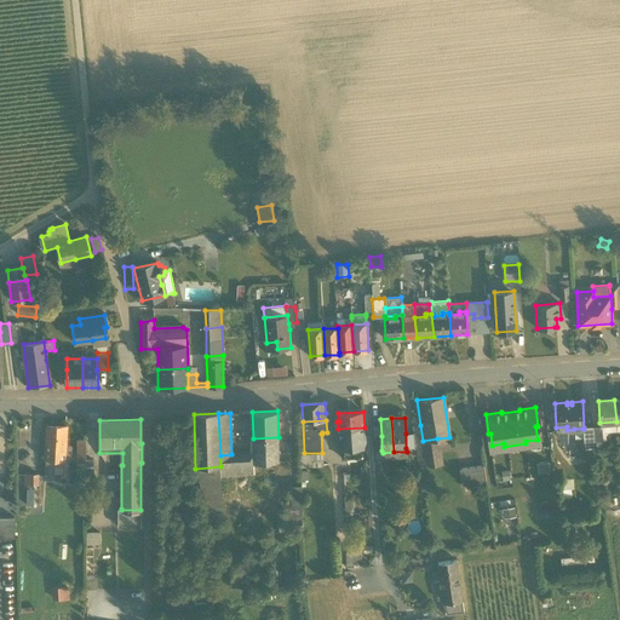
[(600,423),(601,426),(601,432),(618,431),(616,422),(600,423)]
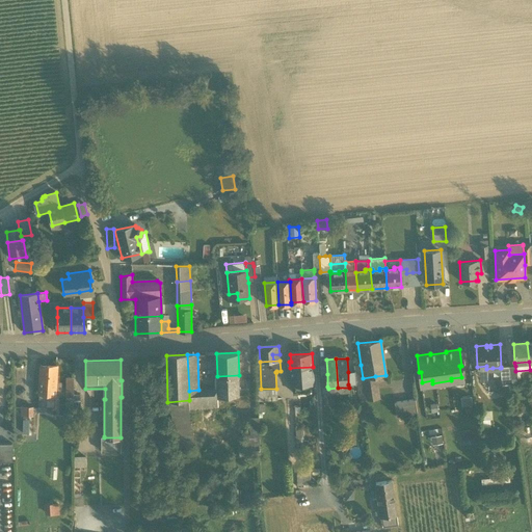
[(354,366),(354,372),(355,379),(363,378),(361,365),(354,366)]
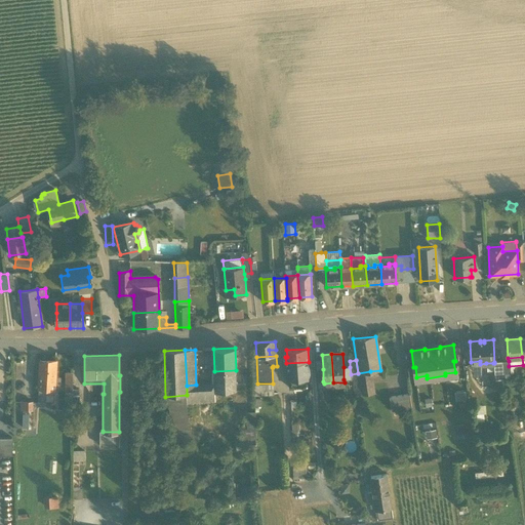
[(39,390),(54,391),(56,361),(41,361),(39,390)]
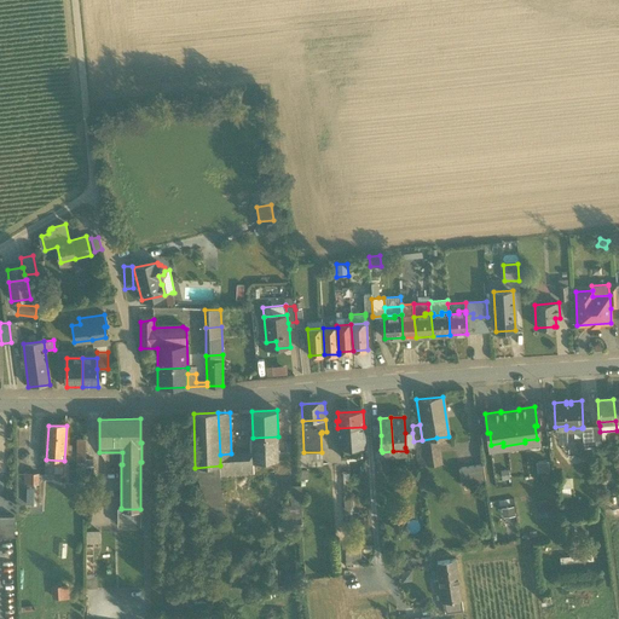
[(583,441),(594,440),(593,426),(583,427),(583,428),(582,428),(583,439),(583,441)]
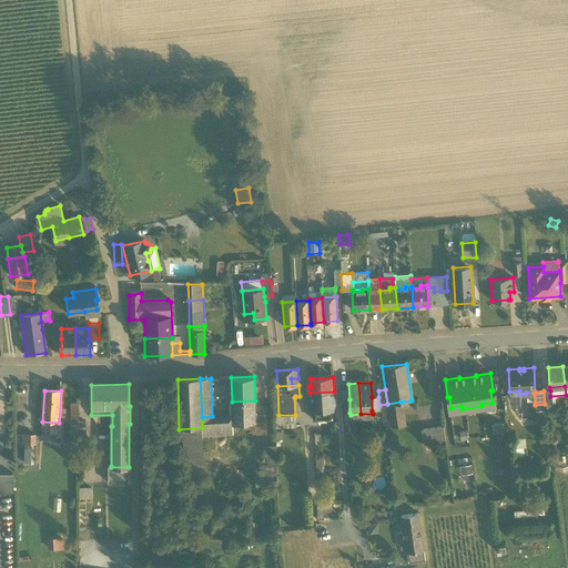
[(335,409),(334,392),(310,393),(311,412),(313,412),(325,411),(335,409)]
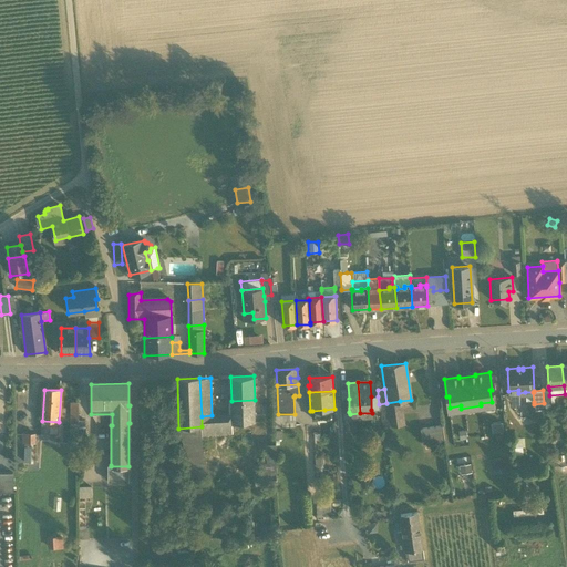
[(518,393),(508,393),(509,404),(519,403),(518,393)]
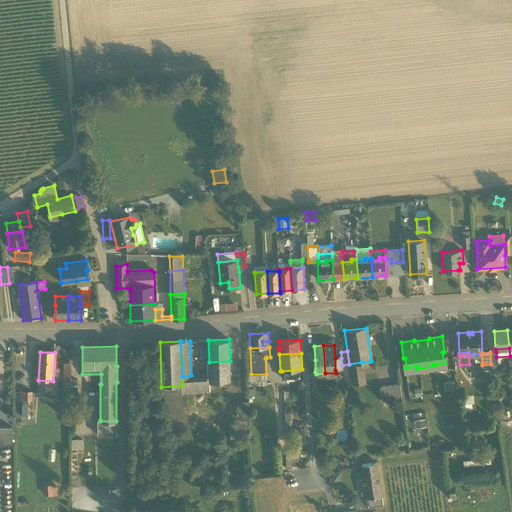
[(343,370),(342,365),(341,358),(335,358),(335,370),(343,370)]
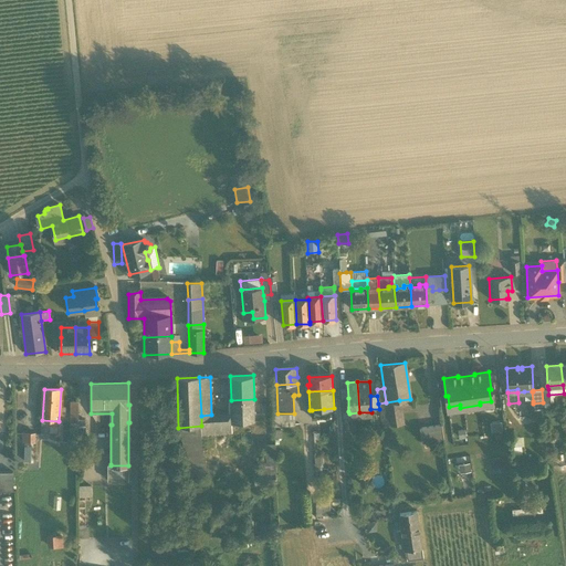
[(69,397),(69,446),(79,444),(79,420),(79,397),(69,397)]
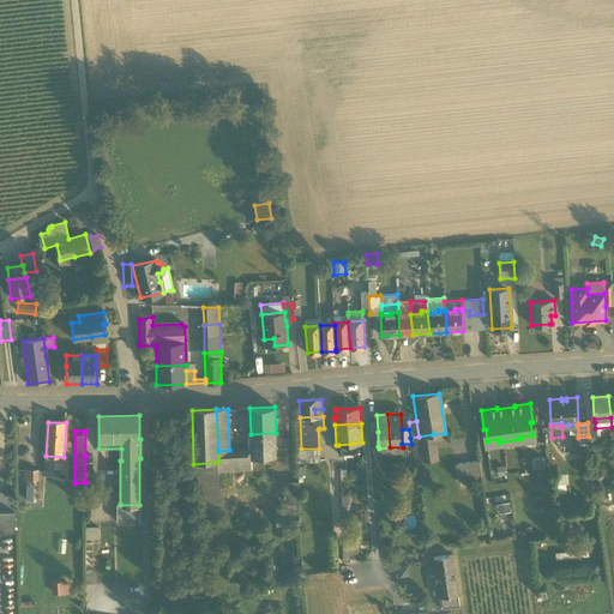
[(251,449),(229,450),(218,451),(218,462),(252,459),(277,458),(276,433),(251,434),(251,449)]
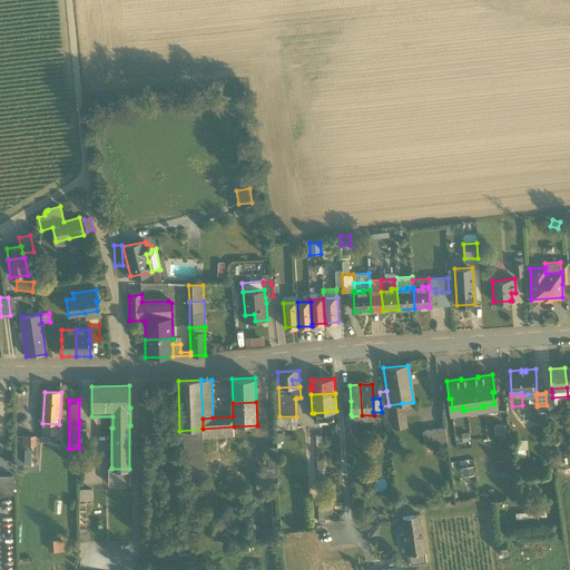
[(382,412),(384,429),(405,426),(402,403),(389,405),(381,406),(382,412)]
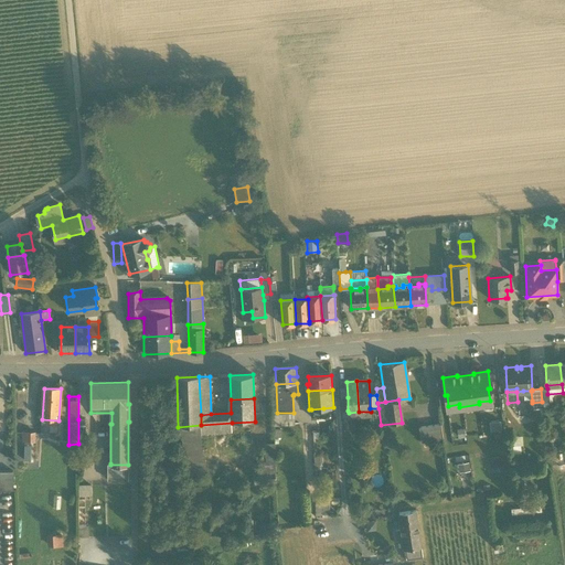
[(333,416),(333,407),(323,408),(323,416),(333,416)]
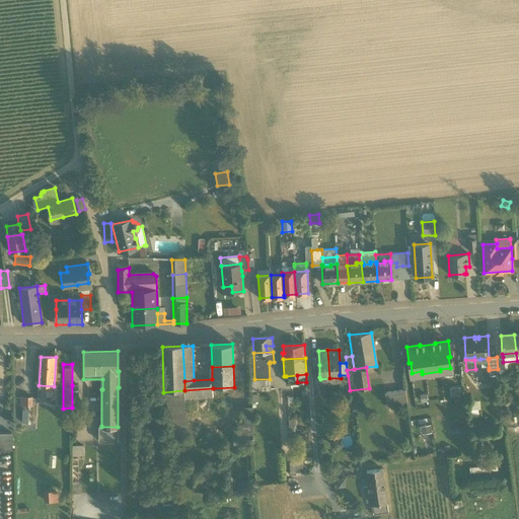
[(286,383),(297,382),(297,375),(286,376),(286,383)]
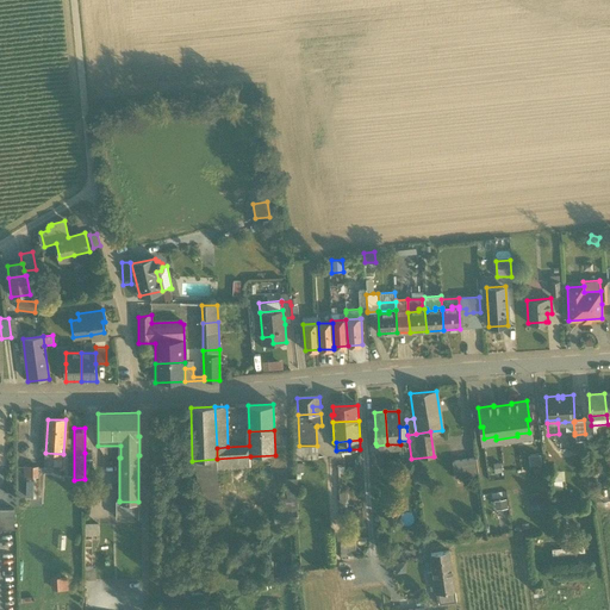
[(297,447),(297,459),(317,458),(317,446),(299,446),(297,447)]
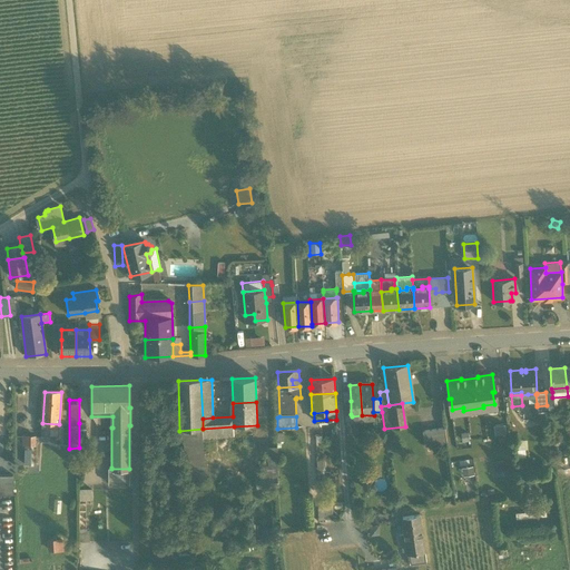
[(42,435),(59,435),(59,424),(42,423),(42,435)]
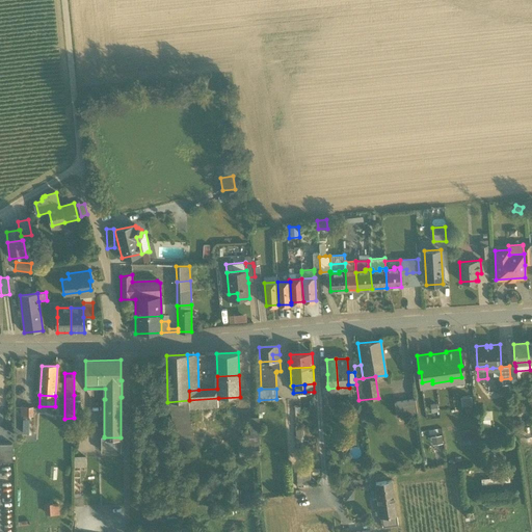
[(460,397),(462,406),(473,405),(471,396),(460,397)]
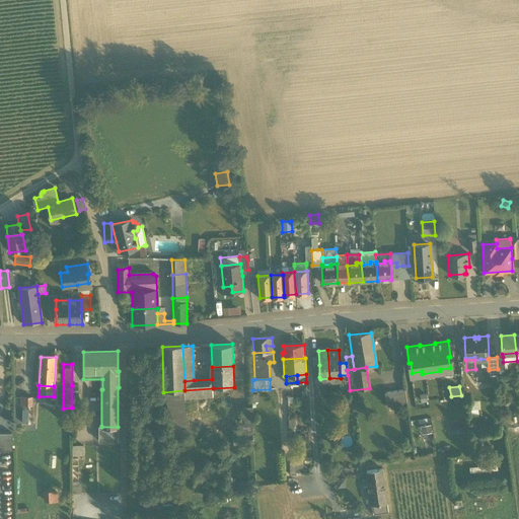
[(164,400),(167,400),(186,398),(213,397),(213,388),(184,390),(163,392),(164,400)]
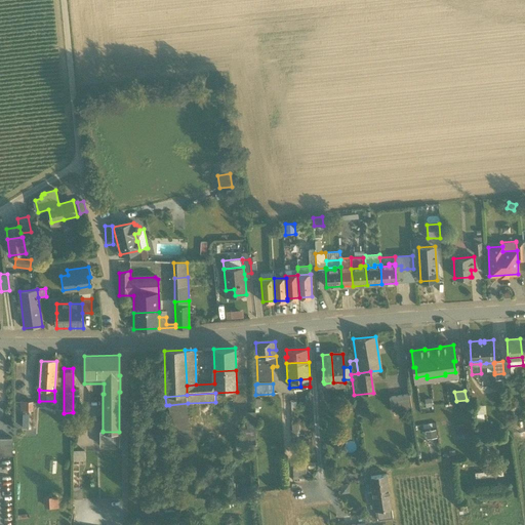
[(390,397),(391,410),(411,407),(409,394),(390,397)]
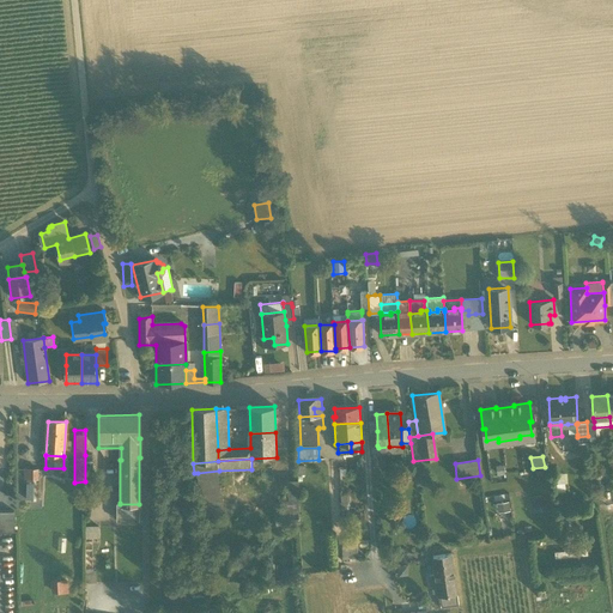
[(38,468),(24,469),(24,479),(38,479),(38,468)]
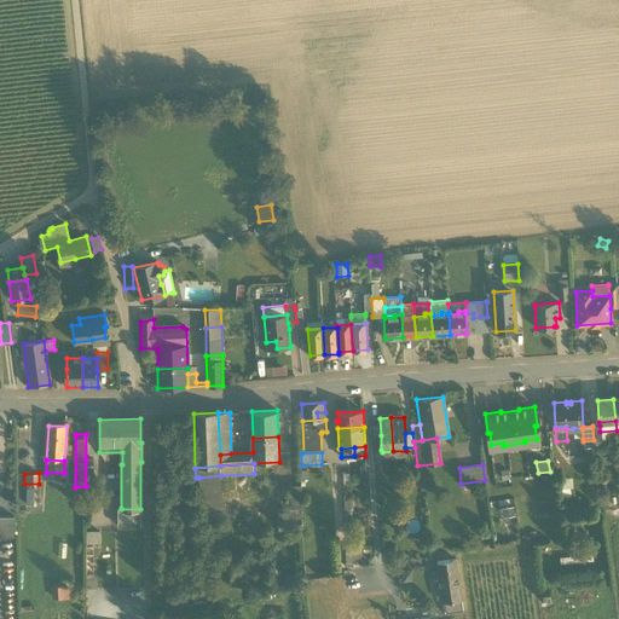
[(225,520),(221,475),(200,478),(204,521),(225,520)]
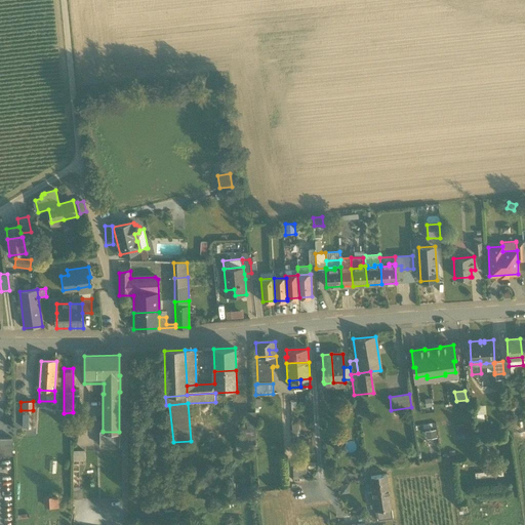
[(244,432),(245,439),(256,439),(256,413),(247,413),(248,432),(244,432)]
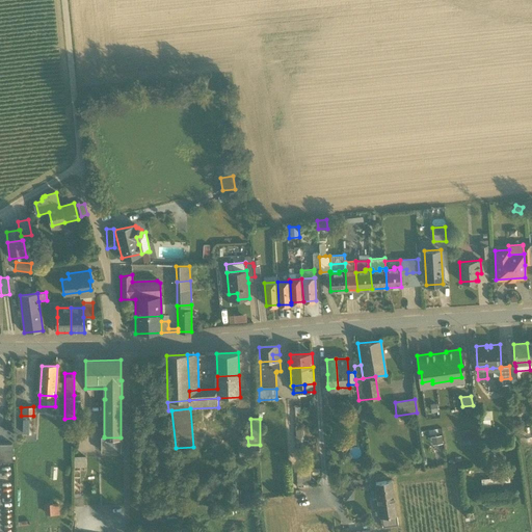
[(461,431),(462,441),(472,439),(470,430),(461,431)]
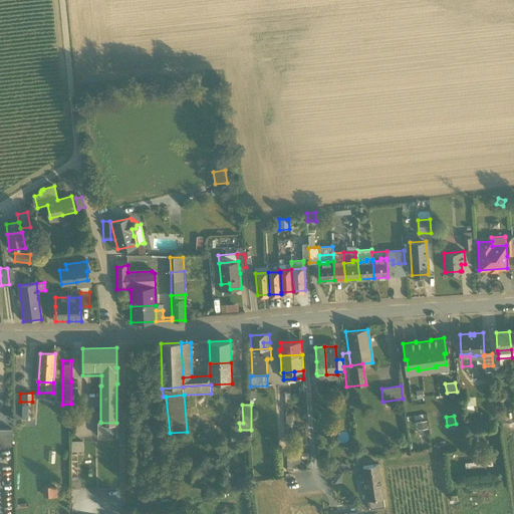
[(417,422),(418,430),(428,428),(427,421),(417,422)]
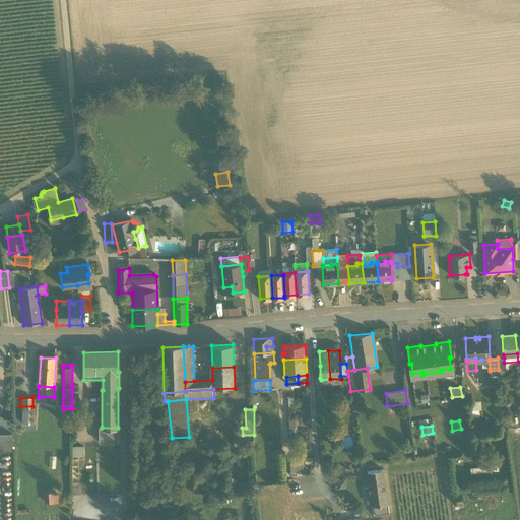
[(99,442),(119,442),(118,428),(102,428),(102,427),(99,427),(99,442)]
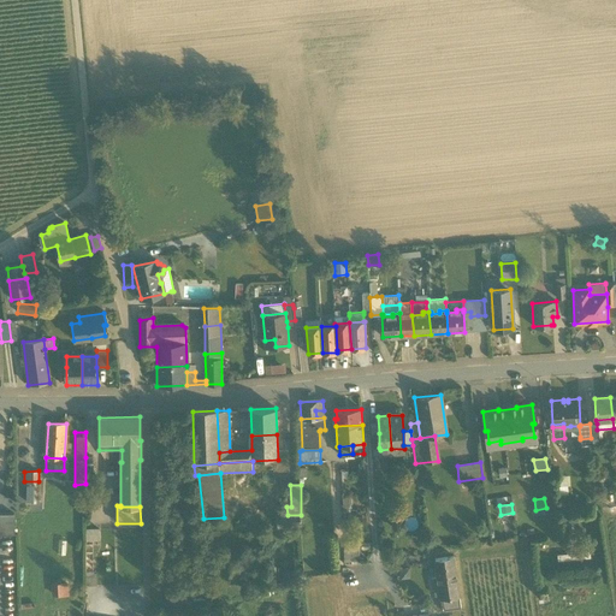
[(0,514),(0,534),(15,534),(15,514),(0,514)]
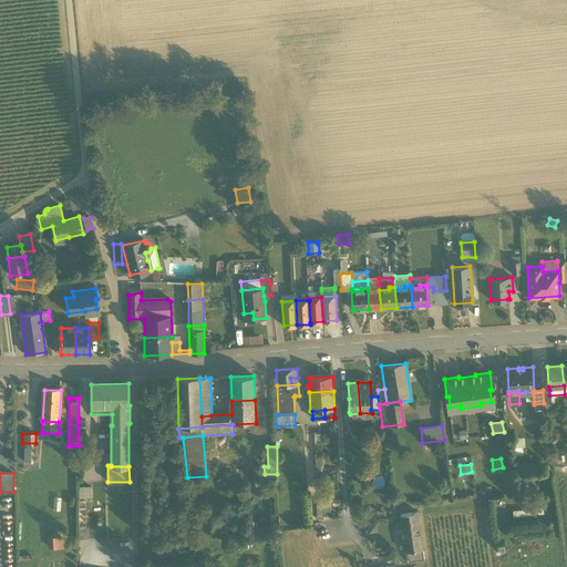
[(255,475),(256,485),(278,483),(277,474),(265,474),(255,475)]
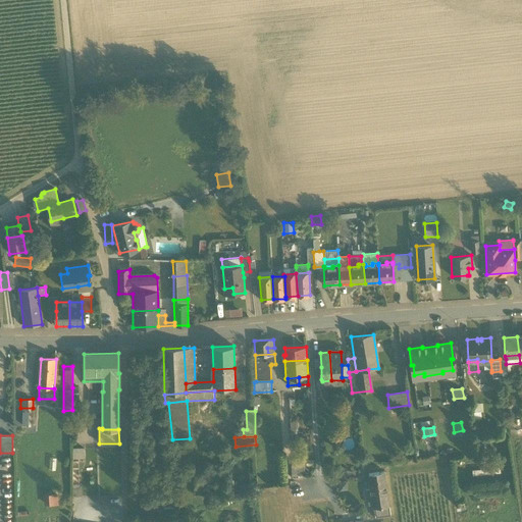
[(71,459),(79,459),(85,459),(84,448),(71,448),(71,459)]
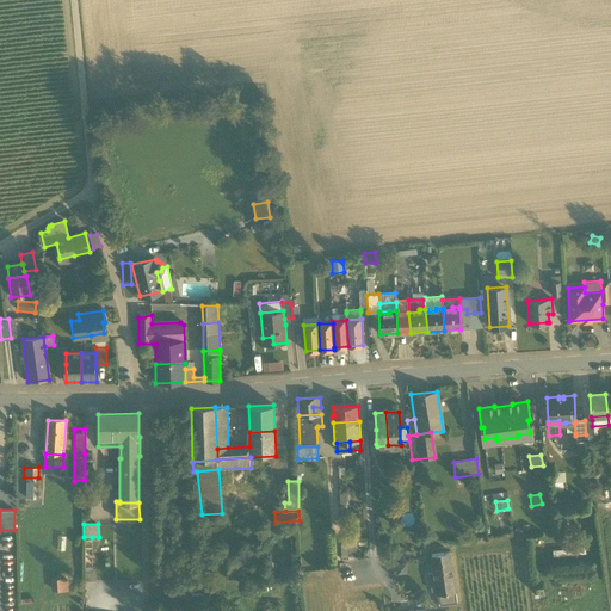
[(341,542),(343,555),(358,554),(357,541),(341,542)]
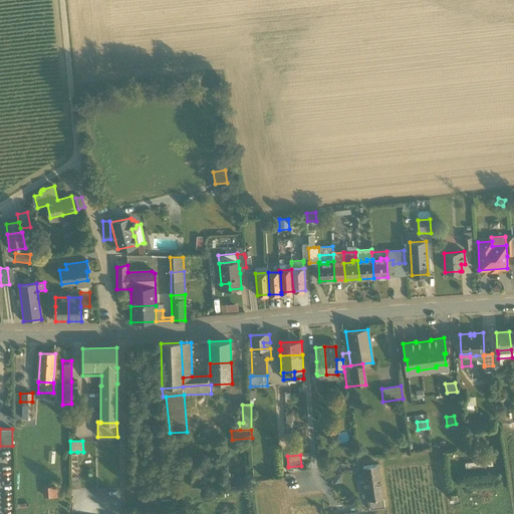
[(362,467),(364,480),(379,478),(377,465),(362,467)]
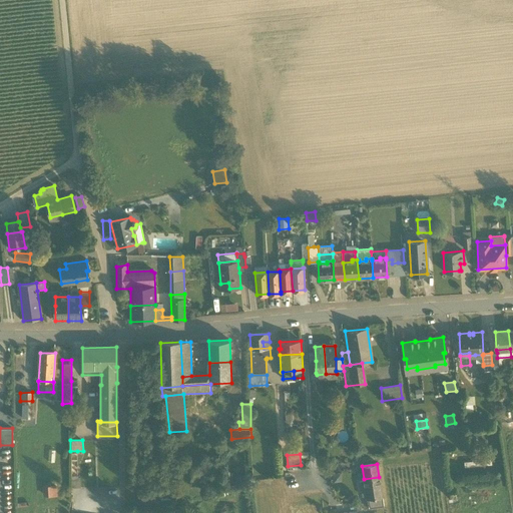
[(382,497),(379,477),(364,479),(366,499),(382,497)]
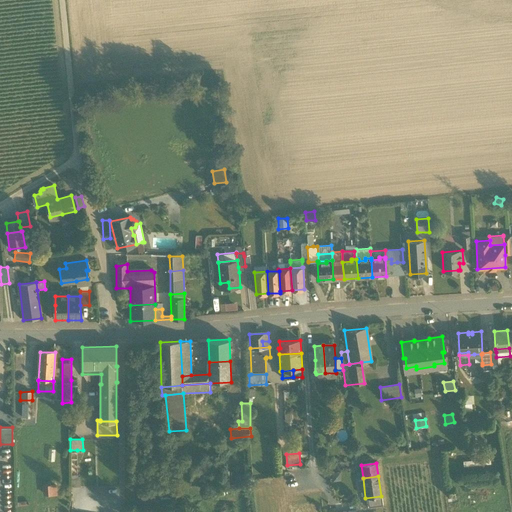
[(71,477),(71,488),(80,488),(80,477),(77,477),(71,477)]
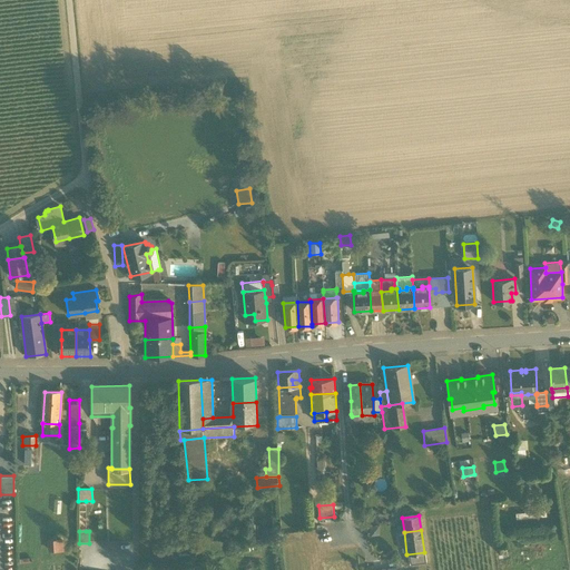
[(47,539),(48,551),(65,550),(64,539),(47,539)]
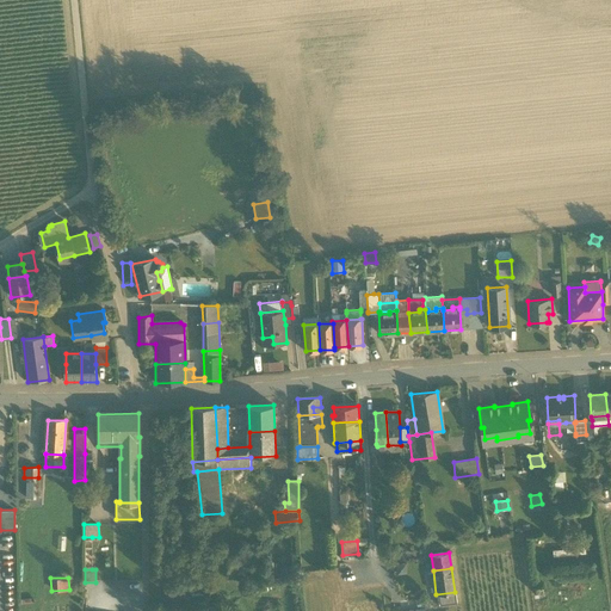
[(456,603),(455,592),(436,594),(438,606),(456,603)]
